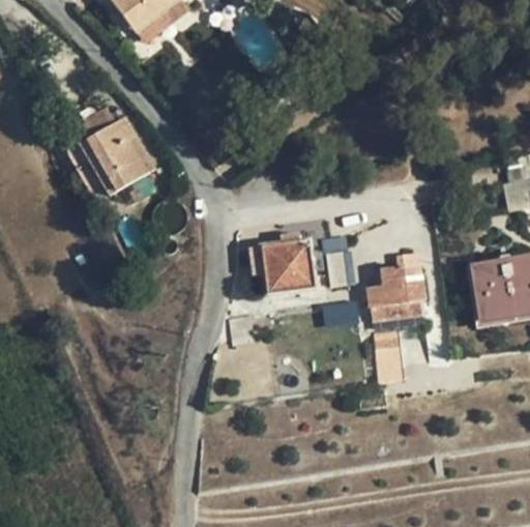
[(110,0),(135,32),(165,8),(174,0),(110,0)]
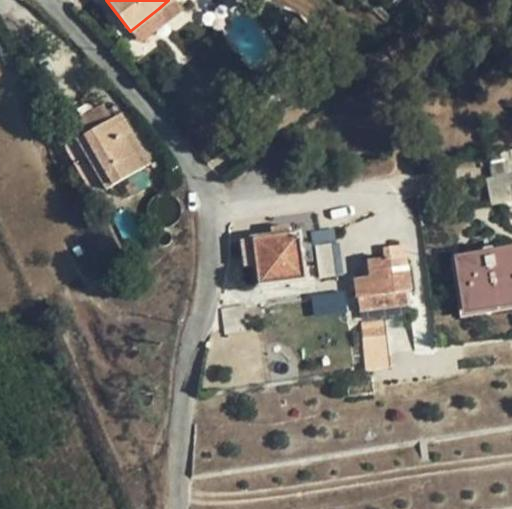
[(167,18),(159,8),(130,31),(138,41),(167,18)]
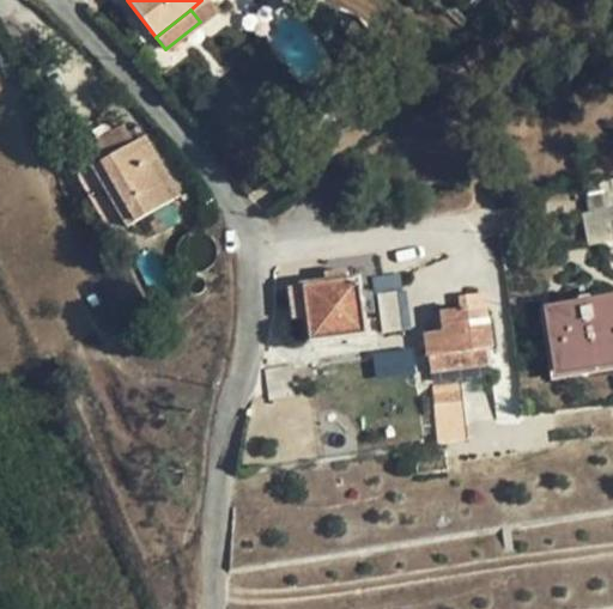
[(134,140),(123,123),(90,142),(101,159),(134,140)]
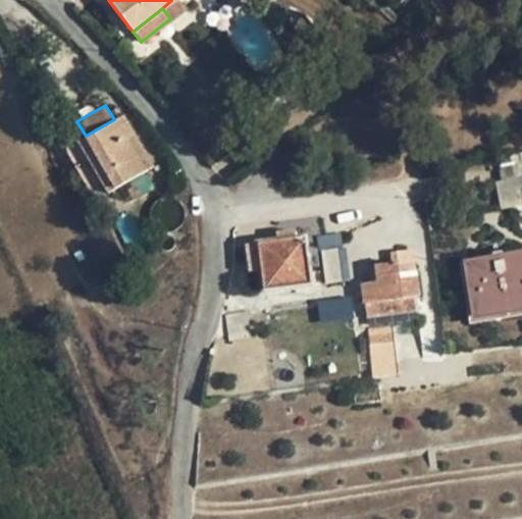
[(152,165),(122,114),(114,119),(86,136),(79,140),(108,191),(152,165)]
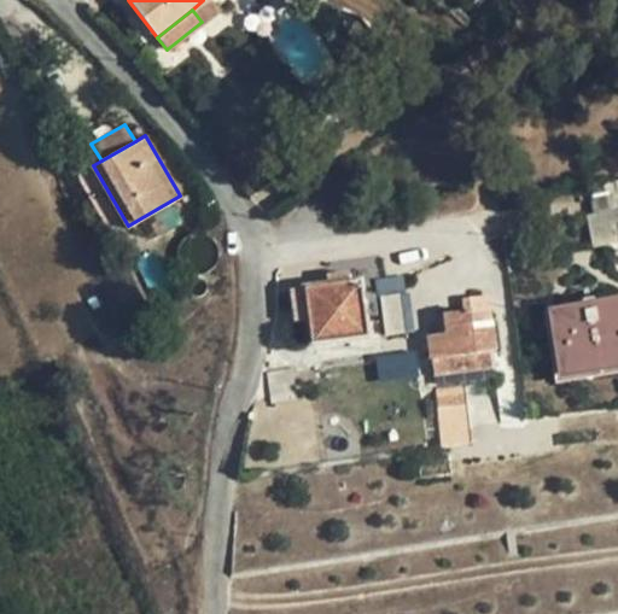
[(617,208),(592,212),(586,214),(592,244),(617,238),(617,208)]
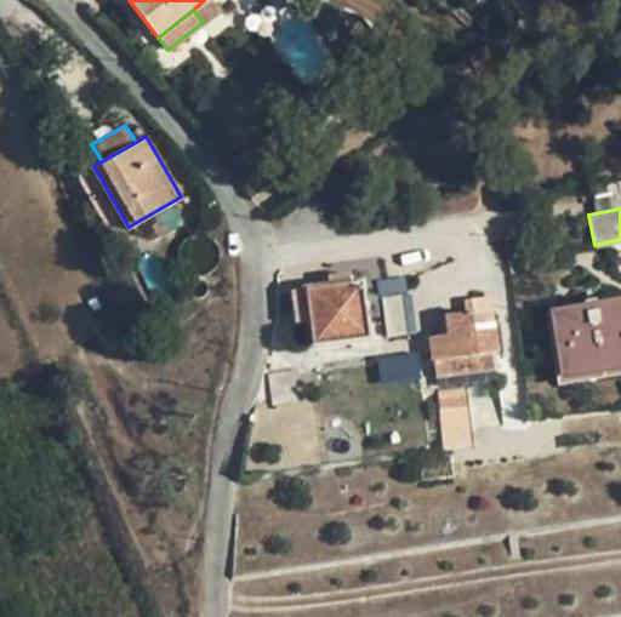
[(326,273),(328,284),(353,280),(352,269),(326,273)]
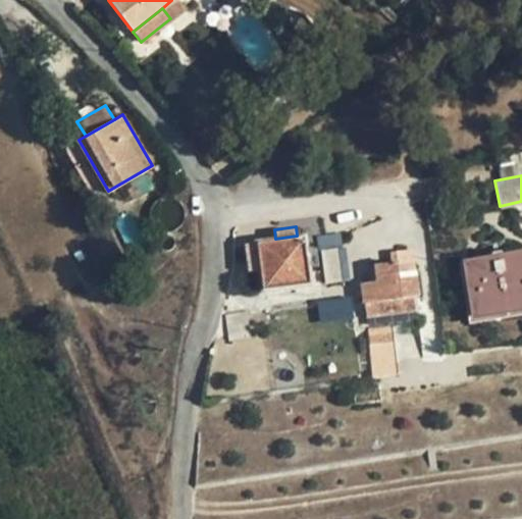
[(340,229),(316,234),(318,249),(344,245),(340,229)]
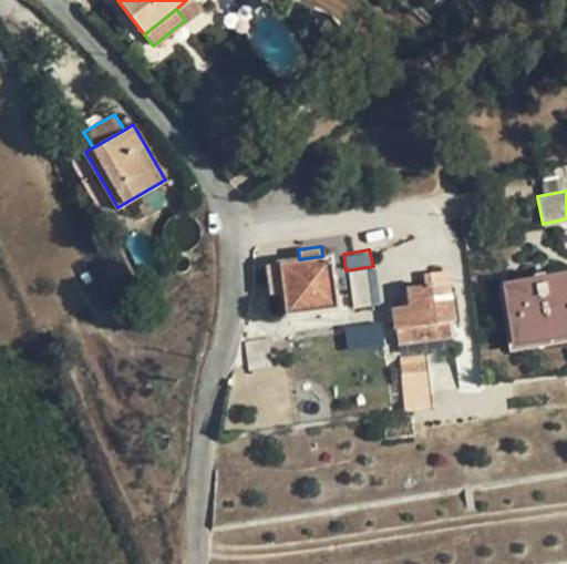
[(286,315),(339,308),(331,255),(322,256),(299,259),(266,264),(269,294),(282,291),(286,315)]
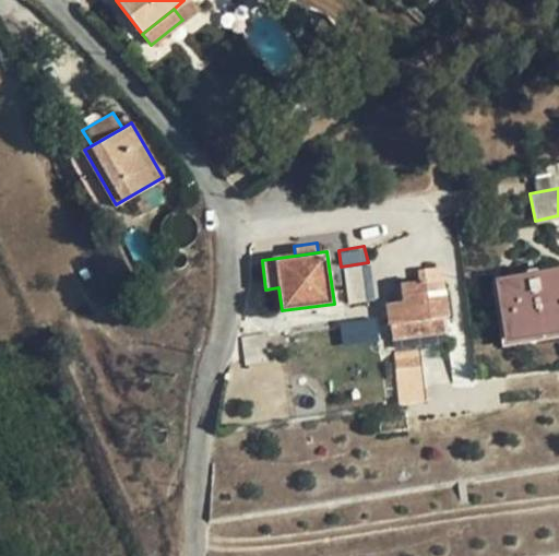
[(388,303),(392,336),(451,330),(441,264),(418,268),(419,280),(401,282),(402,300),(388,303)]
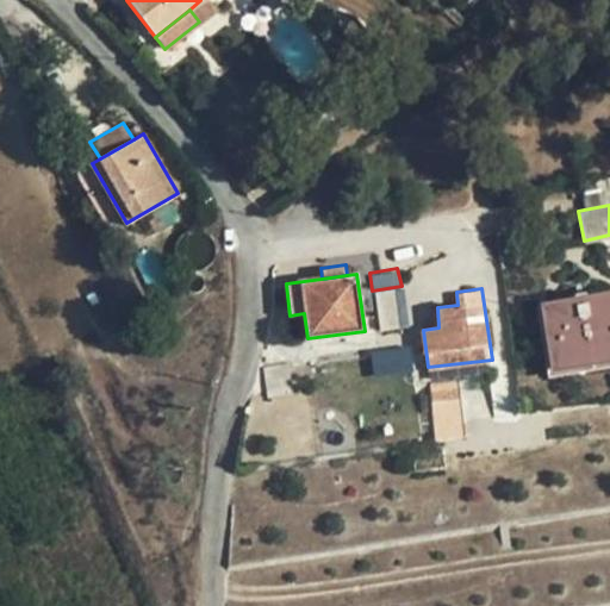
[(609,294),(543,305),(554,368),(609,358),(609,294)]
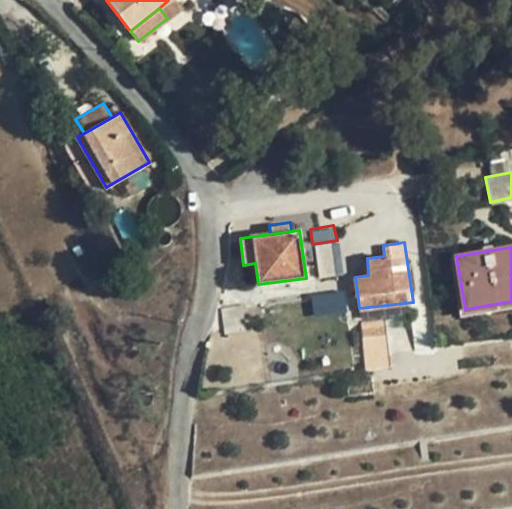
[(313,311),(345,308),(344,288),(312,291),(313,311)]
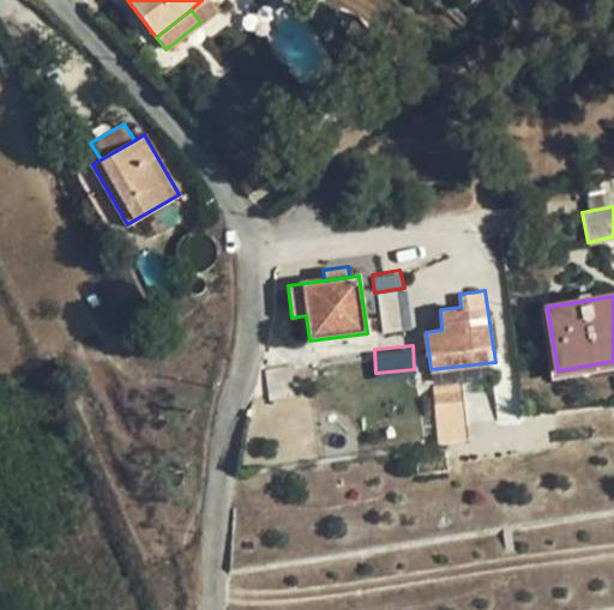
[(461,380),(432,382),(437,440),(465,438),(461,380)]
